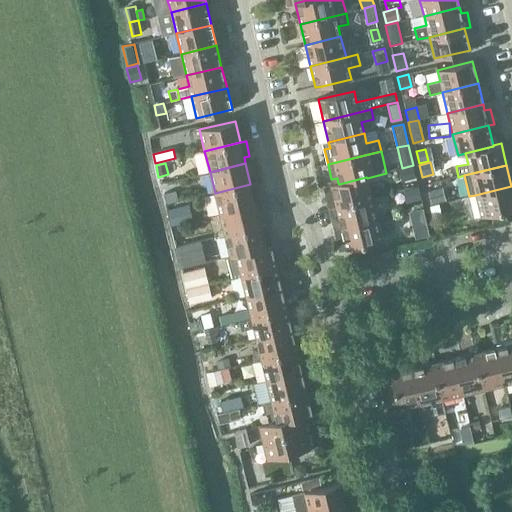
[(412,167),(402,169),(405,180),(415,177),(412,167)]
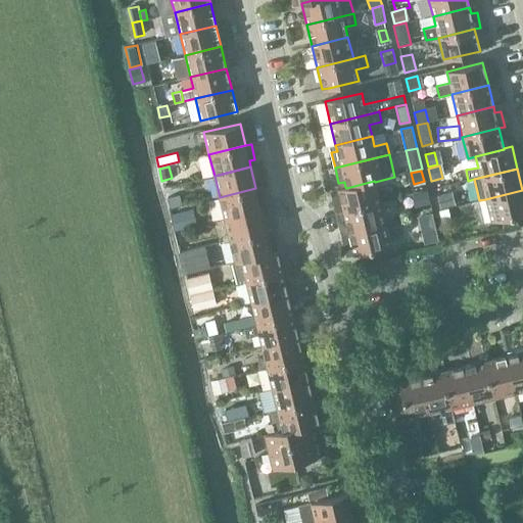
[(379,202),(375,182),(374,181),(346,188),(345,187),(338,189),(343,210),(343,211),(379,202)]
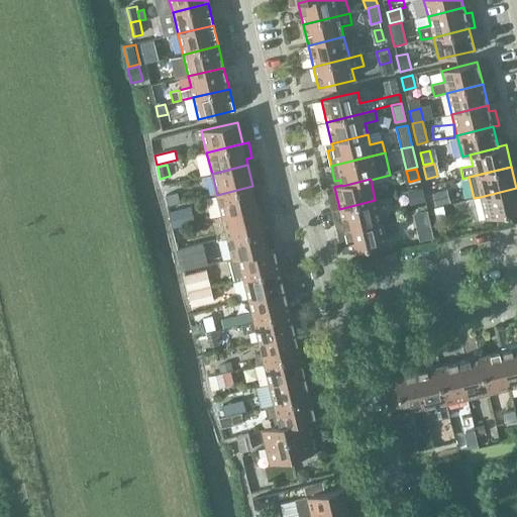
[(259,184),(252,186),(217,195),(222,216),(257,207),(256,201),(263,200),(259,184)]
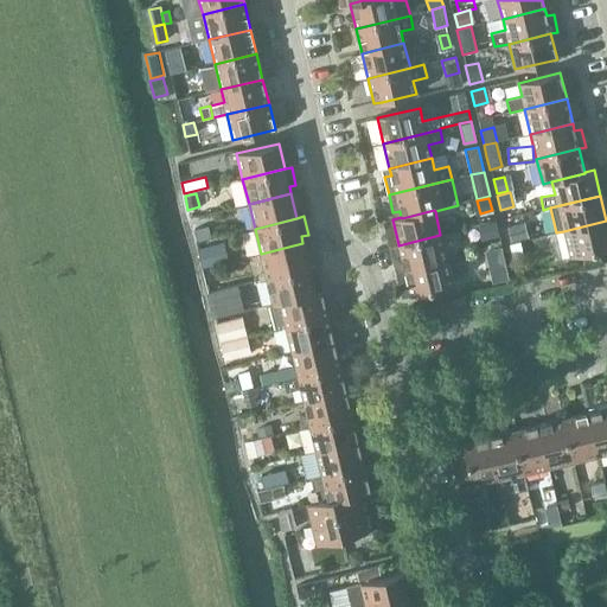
[(606,225),(606,221),(563,231),(570,256),(581,254),(598,250),(606,247),(606,225)]
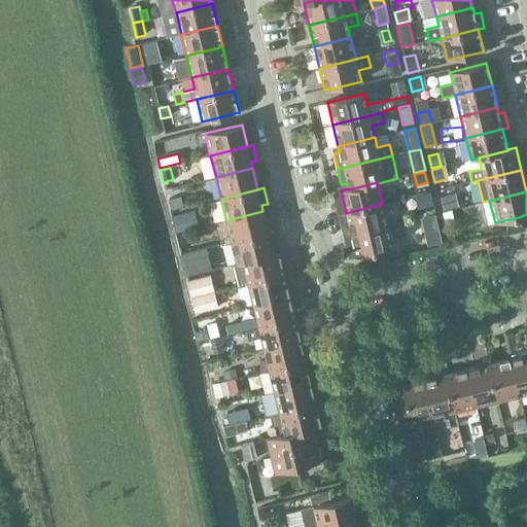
[(429,192),(420,196),(423,208),(432,205),(429,192)]
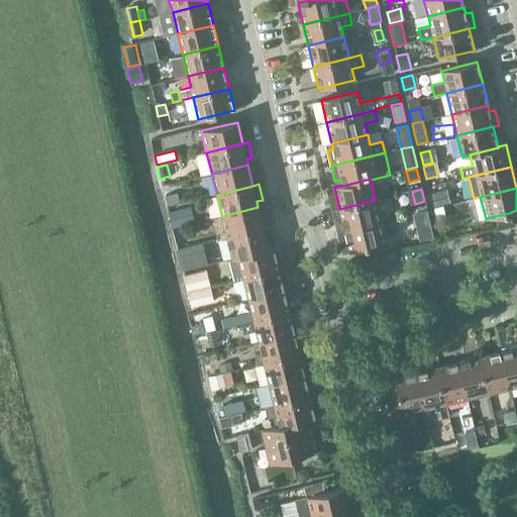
[(432,194),(435,206),(446,203),(444,191),(432,194)]
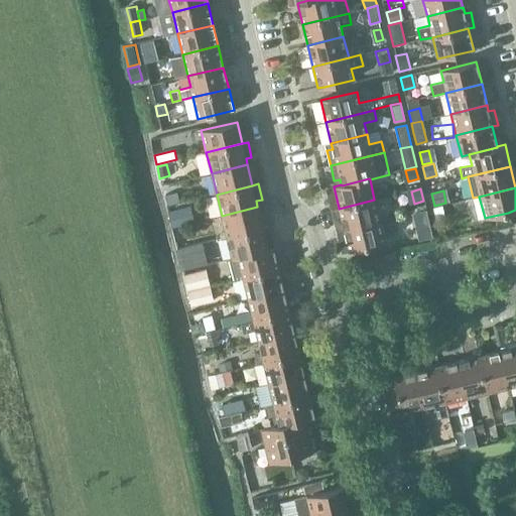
[(176,192),(164,196),(167,206),(179,203),(176,192)]
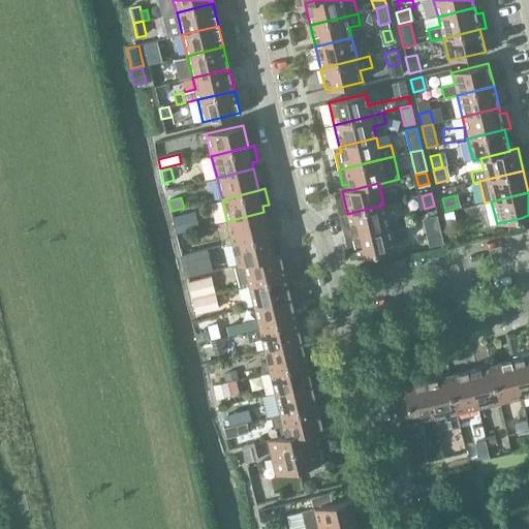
[(340,214),(344,229),(350,228),(352,236),(390,226),(383,205),(347,214),(347,213),(340,214)]
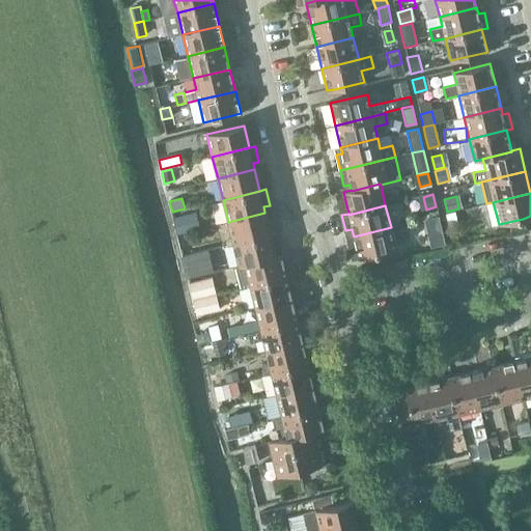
[(455,212),(445,214),(449,227),(458,225),(455,212)]
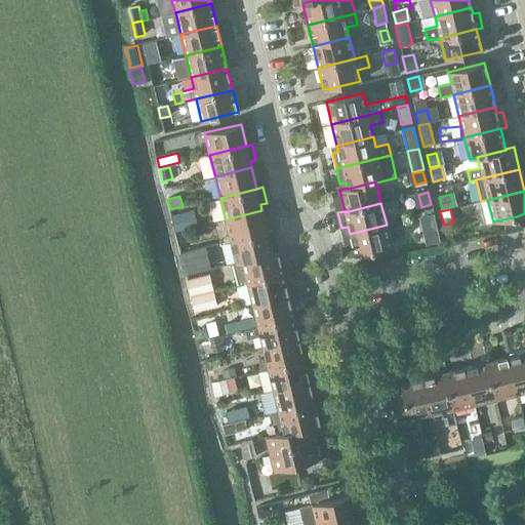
[(193,210),(171,215),(174,231),(196,226),(193,210)]
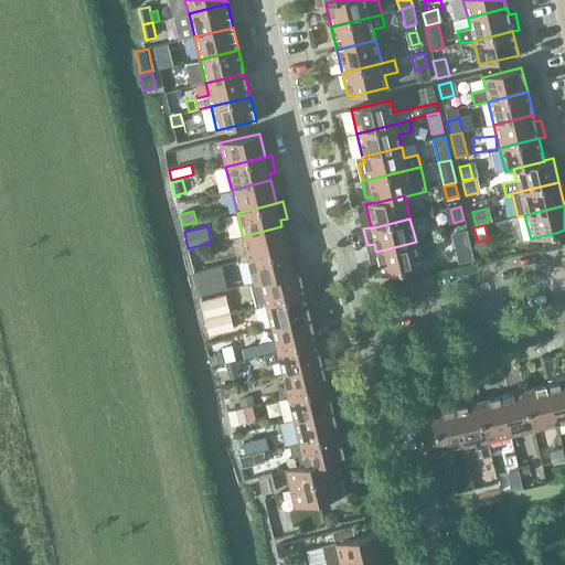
[(243,236),(248,259),(287,249),(281,226),(243,236)]
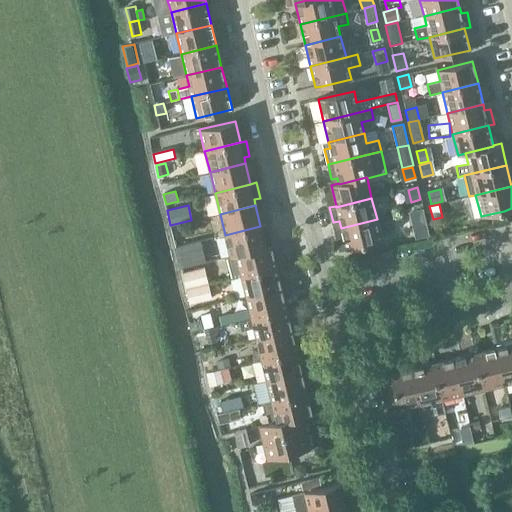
[(504,211),(490,214),(493,224),(506,221),(504,211)]
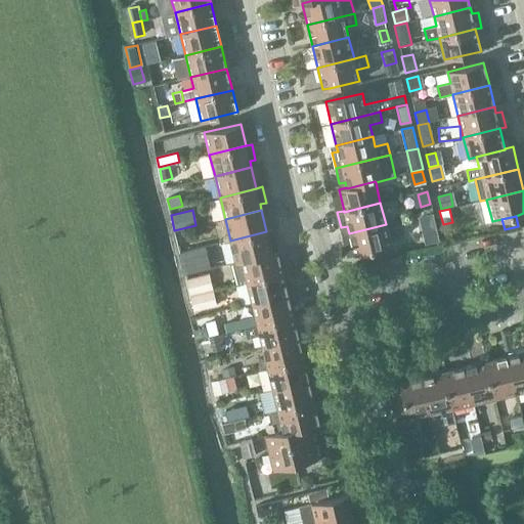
[(344,242),(348,257),(391,247),(386,224),(349,233),(351,239),(344,242)]
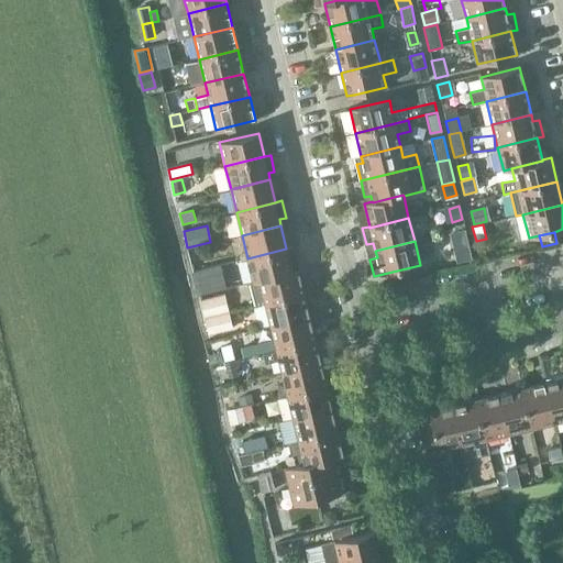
[(293,246),(286,249),(247,258),(253,282),(253,283),(260,280),(260,279),(291,272),(290,265),(297,264),(293,246)]
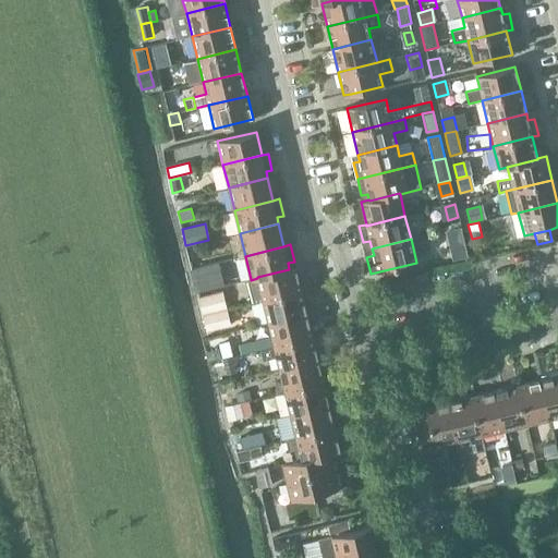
[(466,250),(451,253),(452,259),(468,256),(466,250)]
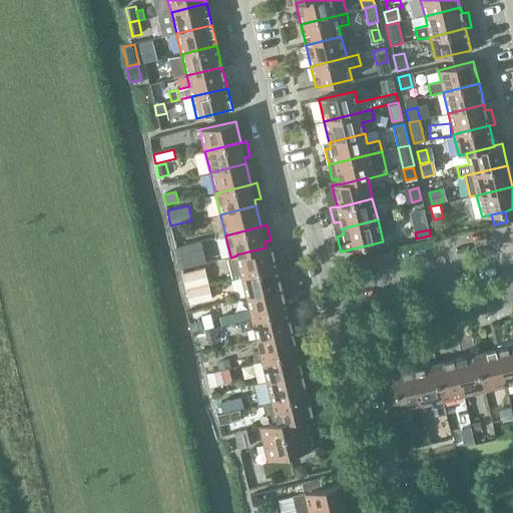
[(204,236),(181,238),(183,257),(206,253),(204,236)]
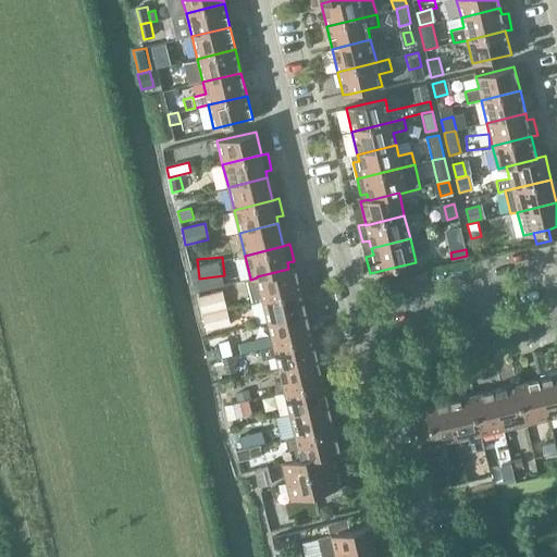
[(403,265),(387,270),(390,281),(406,276),(403,265)]
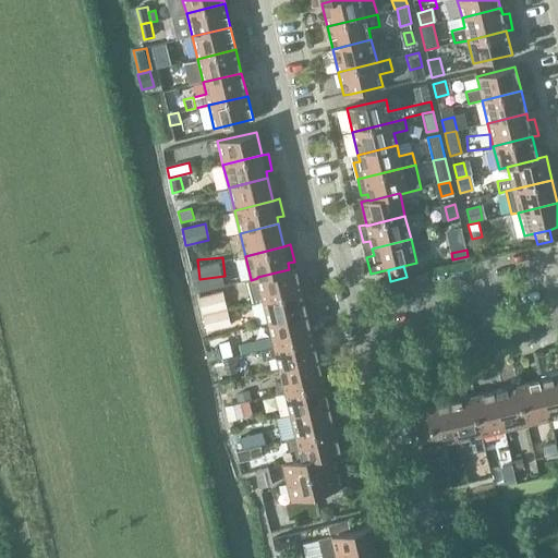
[(246,280),(252,303),(263,301),(307,290),(304,274),(298,276),(295,267),(289,269),(257,277),(257,278),(251,280),(251,279),(246,280)]
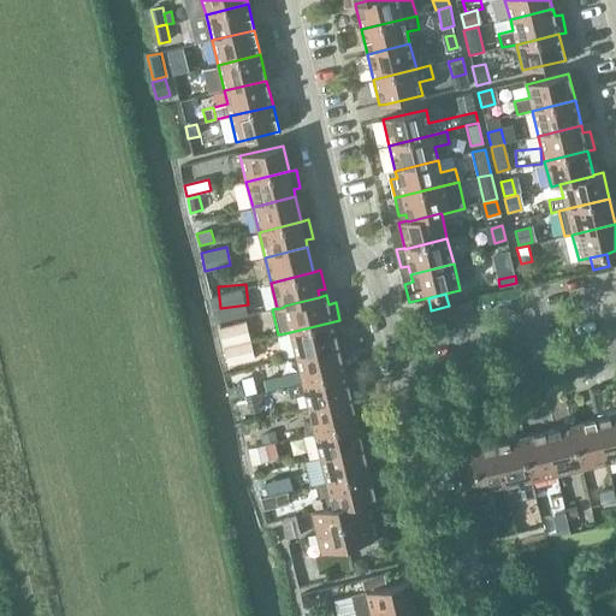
[(296,357),(339,347),(337,338),(344,337),(339,320),(290,332),(296,357)]
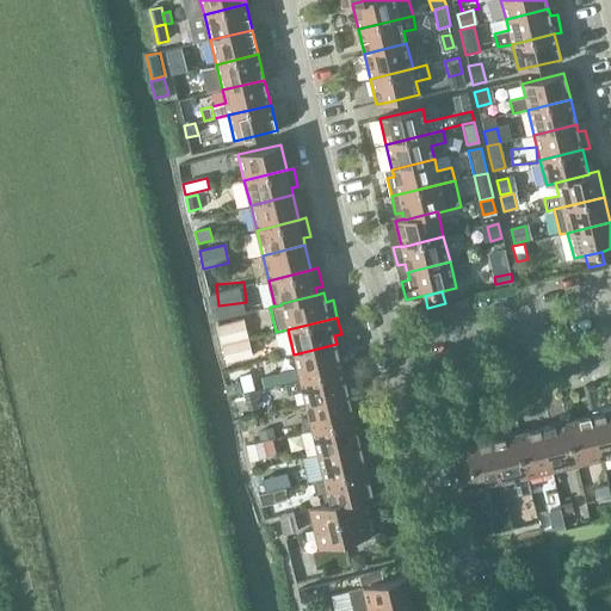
[(245,320),(217,327),(222,344),(248,337),(245,320)]
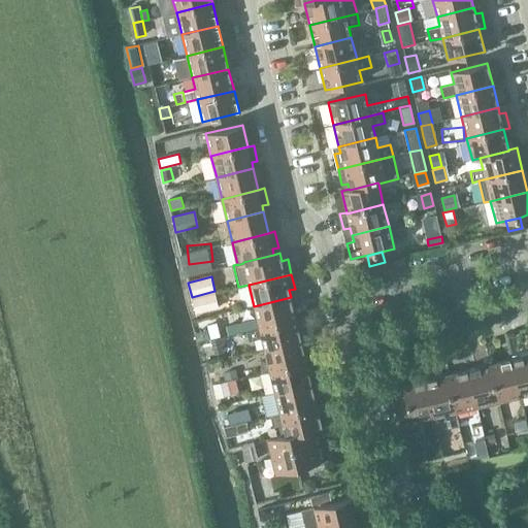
[(215,293),(192,299),(196,314),(219,307),(215,293)]
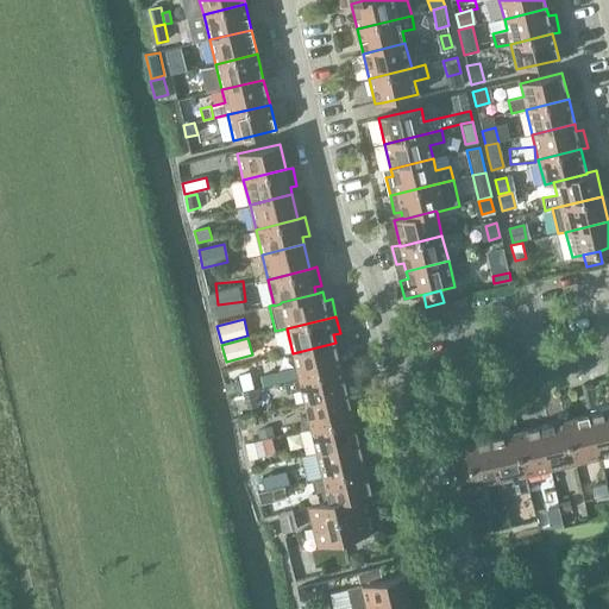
[(341,368),(336,344),(336,343),(293,353),(299,377),(341,368)]
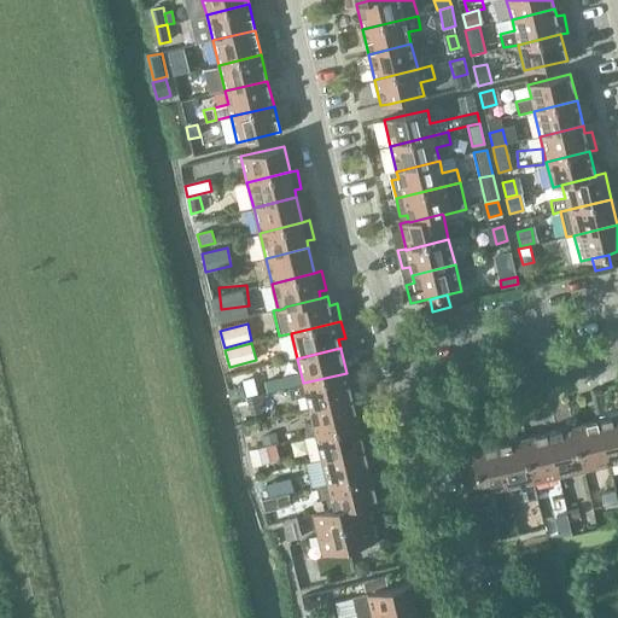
[(289,386),(291,398),(305,395),(309,408),(353,398),(347,373),(303,383),(289,386)]
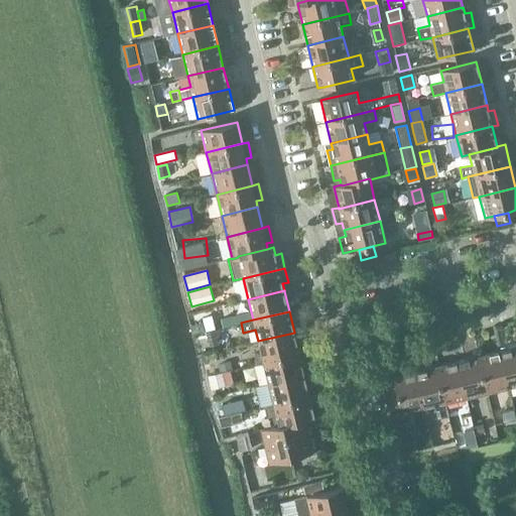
[(206,332),(215,330),(212,315),(202,317),(206,332)]
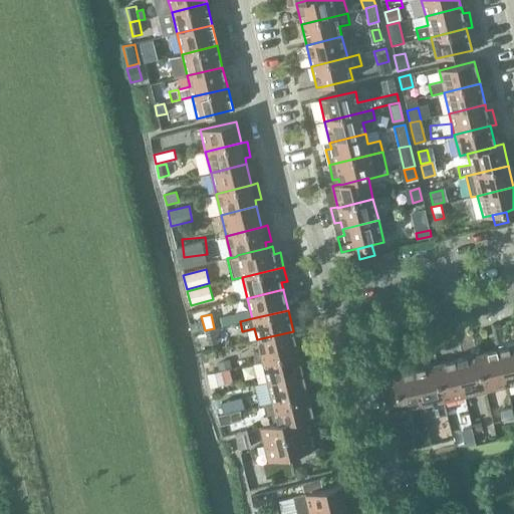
[(214,328),(205,330),(208,344),(217,342),(214,328)]
